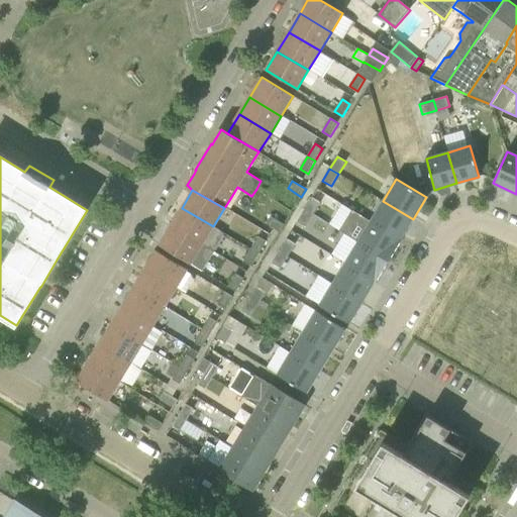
[(312,198),(304,210),(313,215),(321,203),(312,198)]
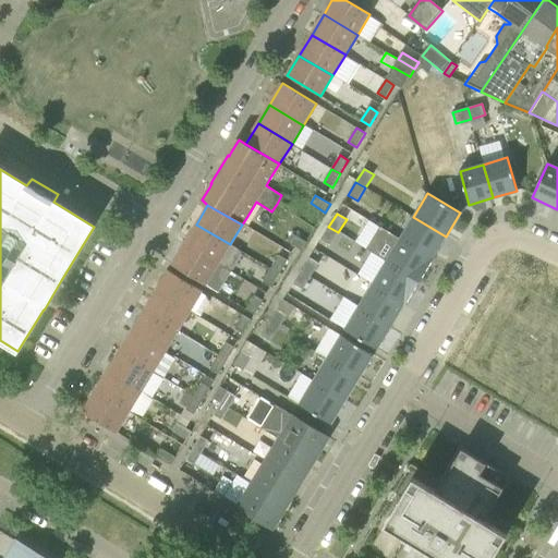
[(446,237),(413,217),(400,239),(432,258),(446,237)]
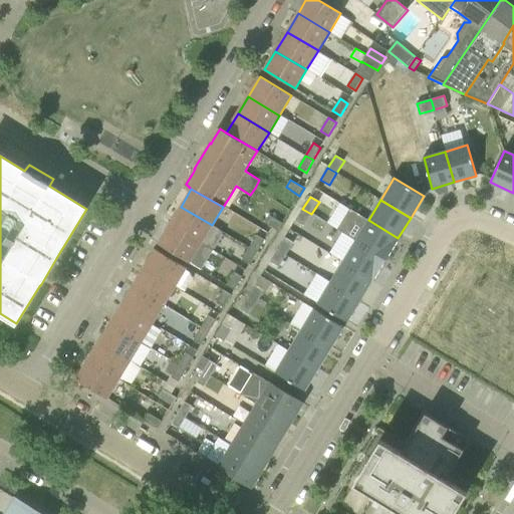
[(212,225),(181,207),(170,224),(213,251),(223,232),(212,225)]
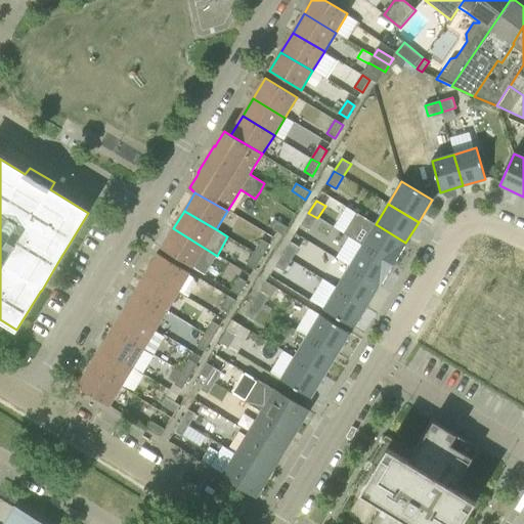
[(310,230),(317,218),(308,213),(301,225),(310,230)]
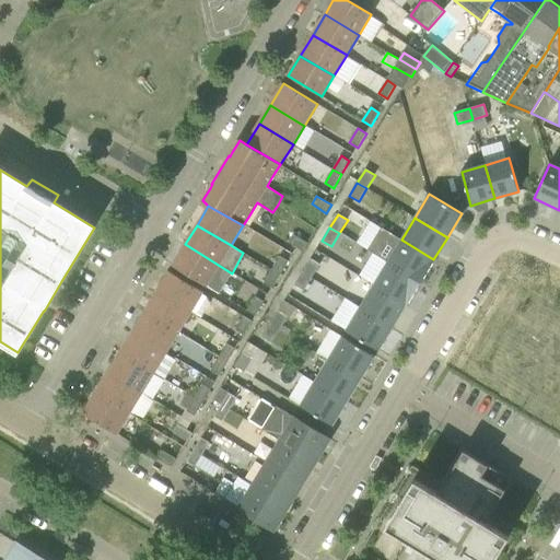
[(288,243),(303,252),(307,244),(293,234),(288,243)]
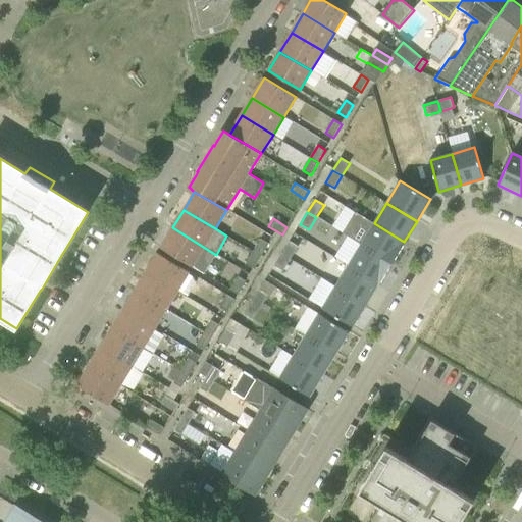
[(404,242),(374,223),(361,245),(392,263),(404,242)]
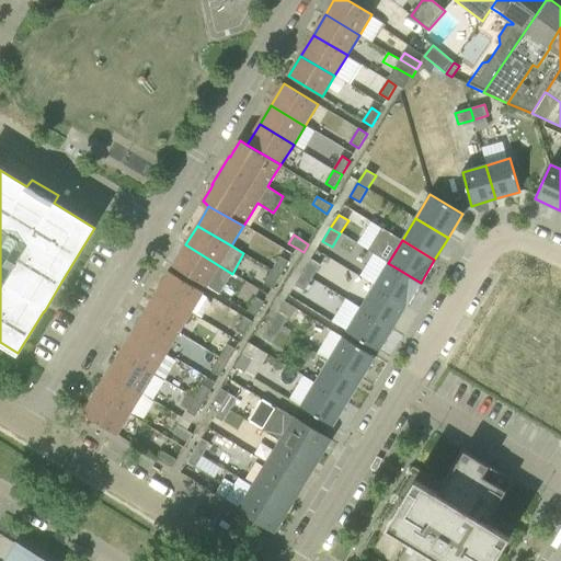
[(185,244),(173,266),(219,295),(232,274),(185,244)]
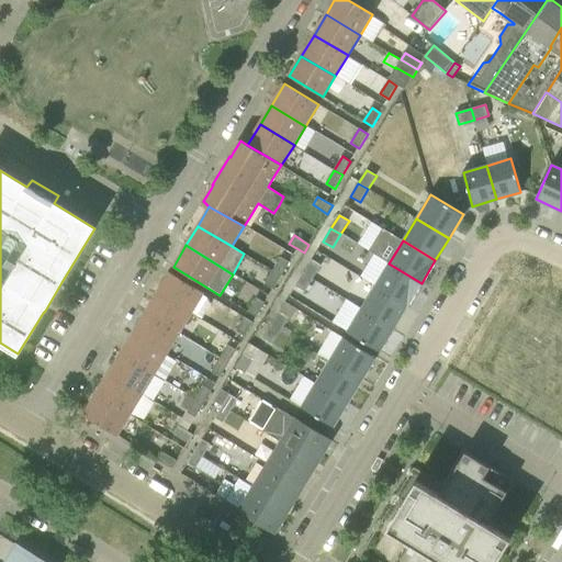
[(281,257),(272,270),(281,276),(290,262),(281,257)]
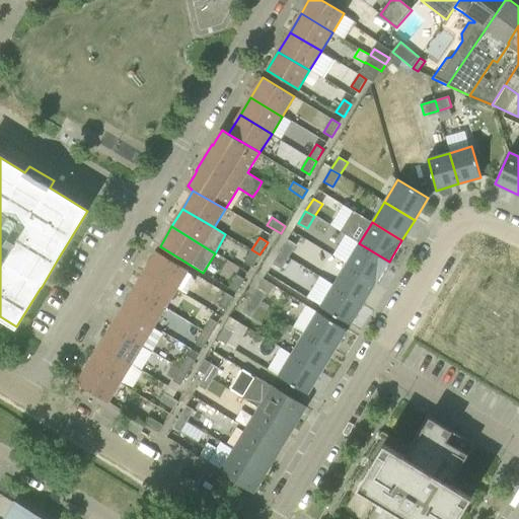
[(280,252),(289,257),(297,245),(288,240),(280,252)]
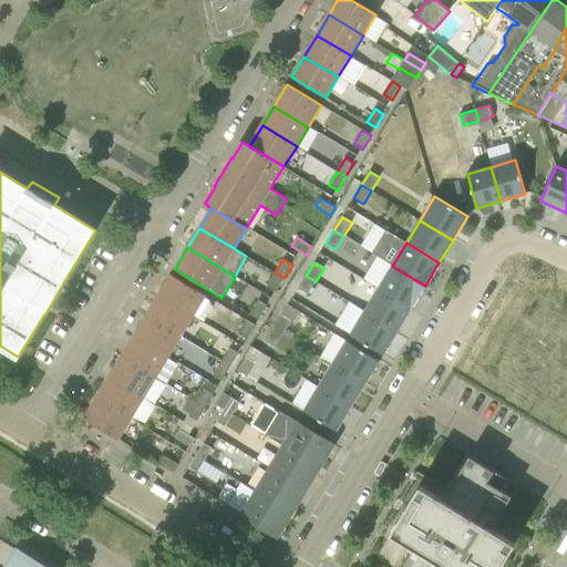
[(425,286),(392,266),(379,288),(411,308),(425,286)]
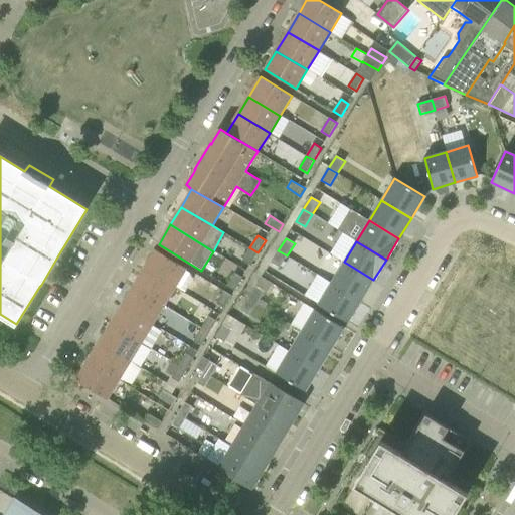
[(258,252),(249,247),(242,261),(250,266),(258,252)]
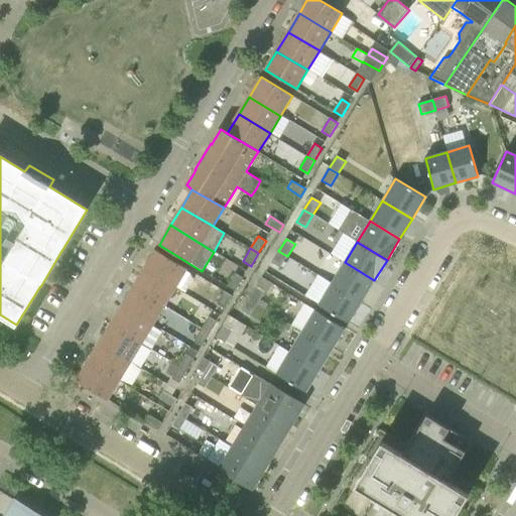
[(175,287),(176,287),(185,293),(194,279),(190,273),(185,270),(187,269),(156,250),(145,269),(175,287)]
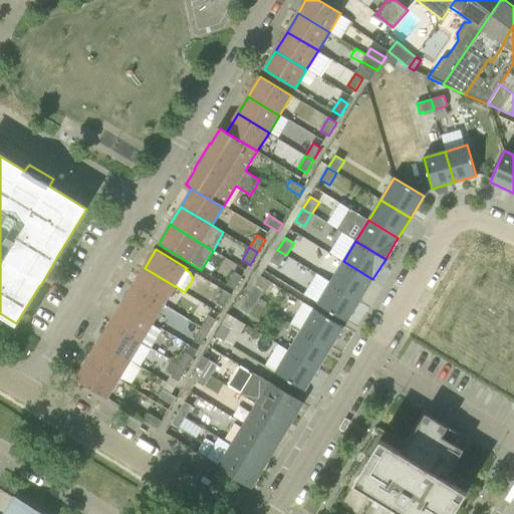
[(279,267),(286,255),(277,250),(270,262),(279,267)]
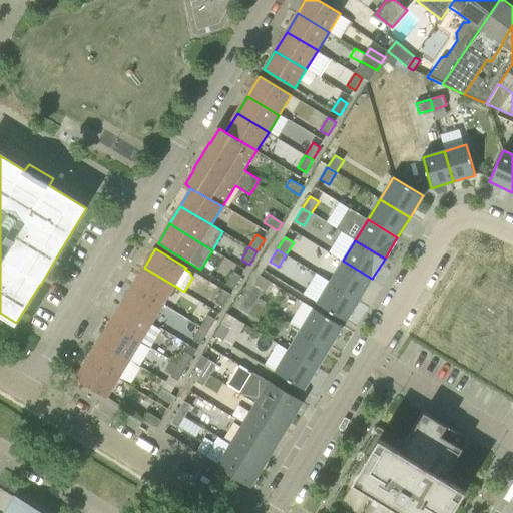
[(360,300),(372,279),(343,261),(330,282),(360,300)]
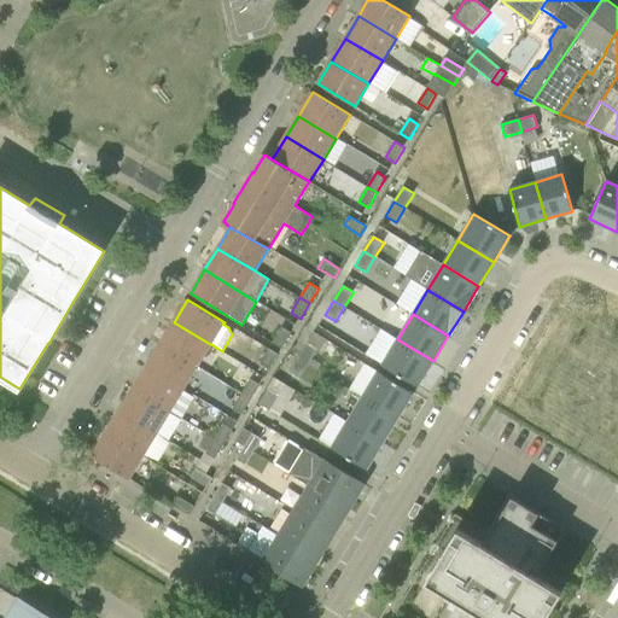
[(197,367),(210,344),(174,322),(159,344),(197,367)]
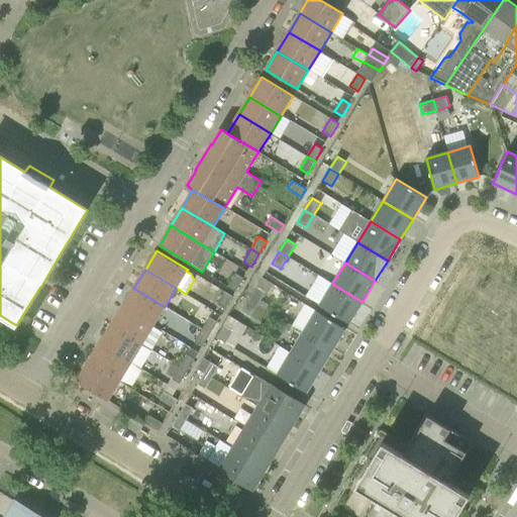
[(236,274),(228,287),(236,292),(244,279),(236,274)]
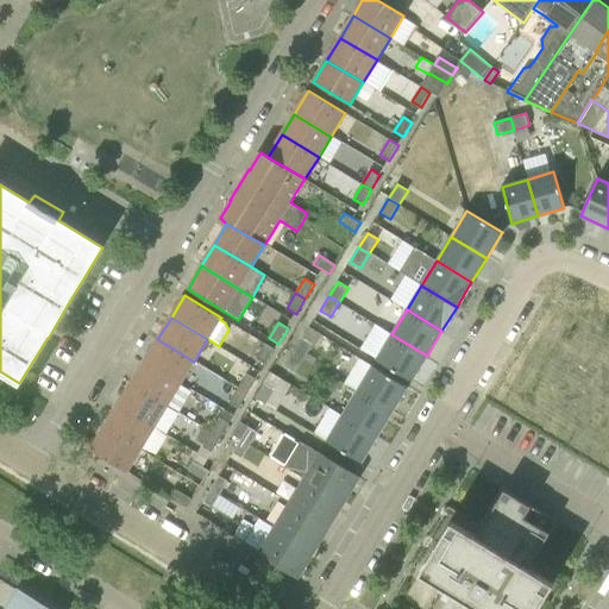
[(412,381),(427,356),(391,334),(376,359),(412,381)]
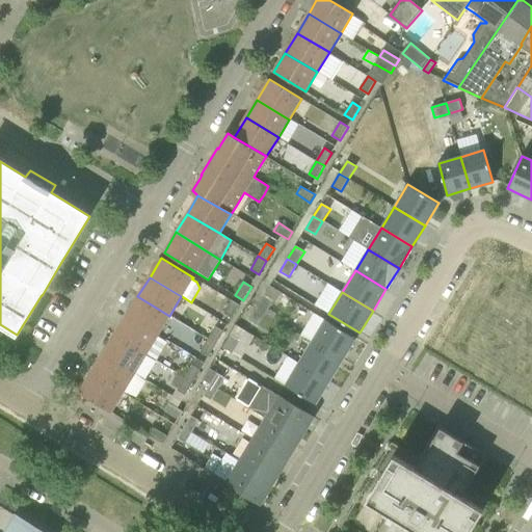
[(265,295),(257,309),(266,314),(273,301),(265,295)]
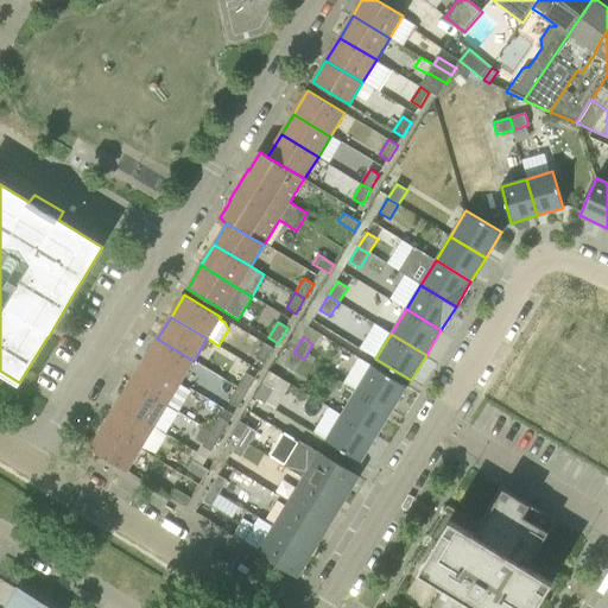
[(181,382),(194,361),(157,339),(144,361),(181,382)]
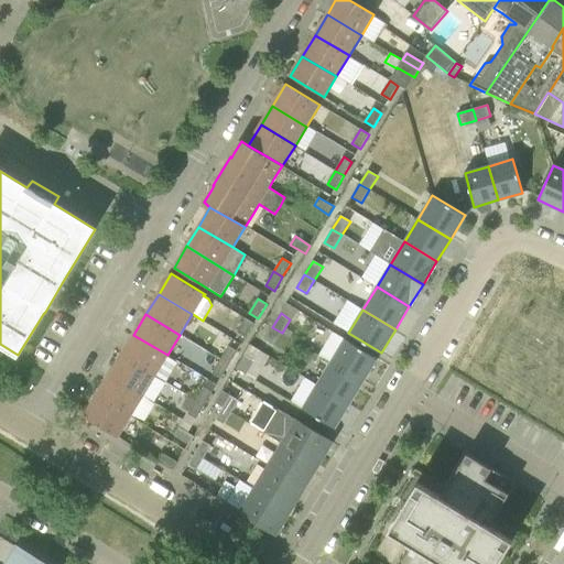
[(237,333),(246,338),(255,324),(246,318),(237,333)]
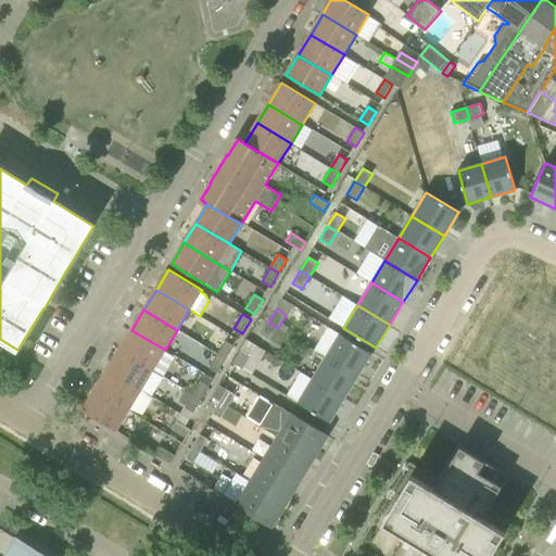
[(270,341),(278,328),(268,323),(261,336),(270,341)]
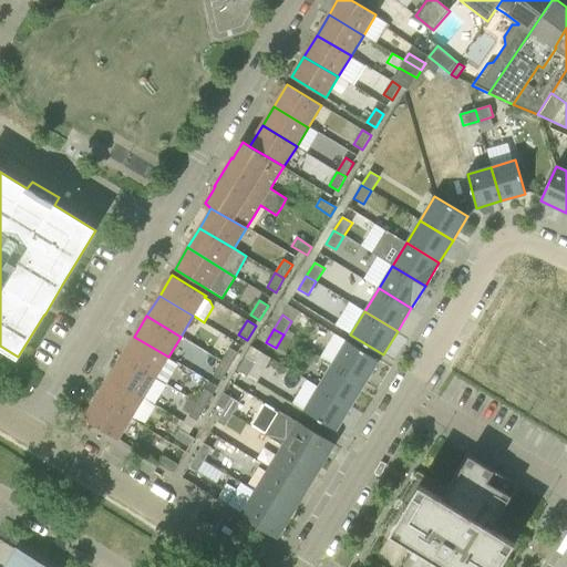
[(238,353),(230,348),(204,332),(196,344),(223,361),(230,366),(238,353)]
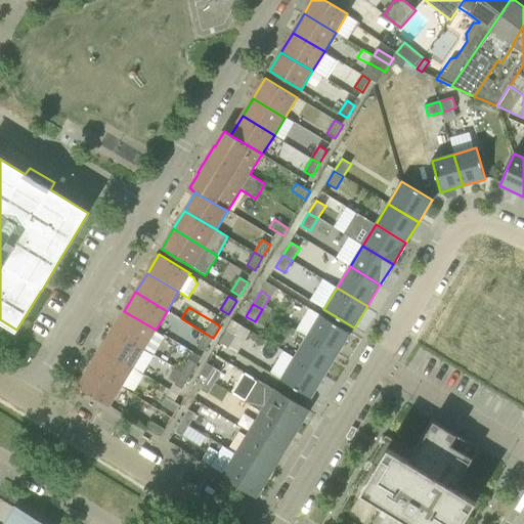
[(144,349),(144,348),(156,330),(124,311),(113,330),(144,349)]
